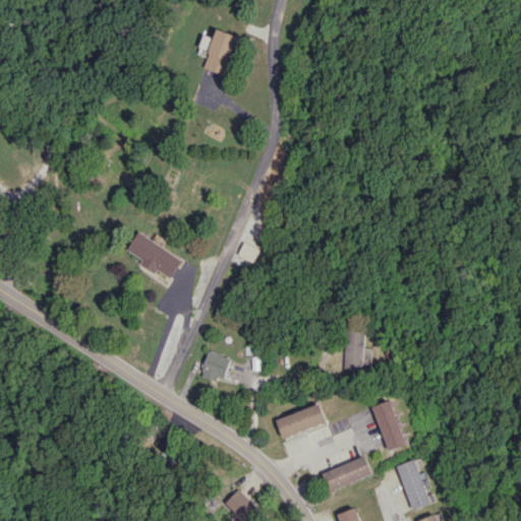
[(237,34),(216,29),(214,38),(203,34),(197,53),(207,56),(204,68),(226,74),(237,34)]
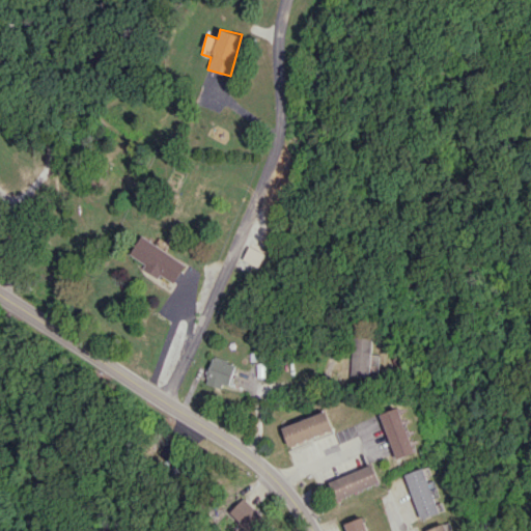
[(159,278),(161,275),(175,283),(187,262),(140,236),(130,255),(144,262),(141,268),(159,278)]
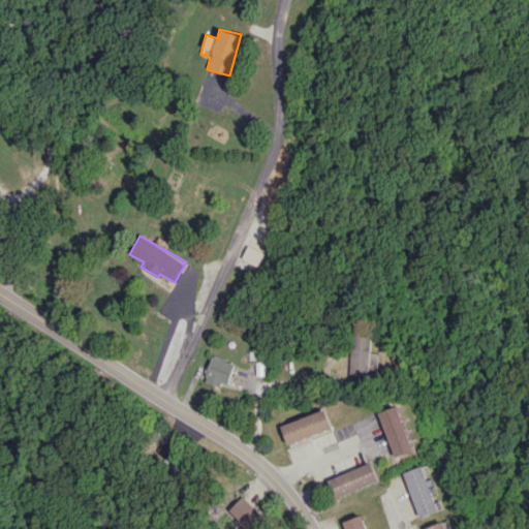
[(258,267),(266,253),(250,245),(243,258),(258,267)]
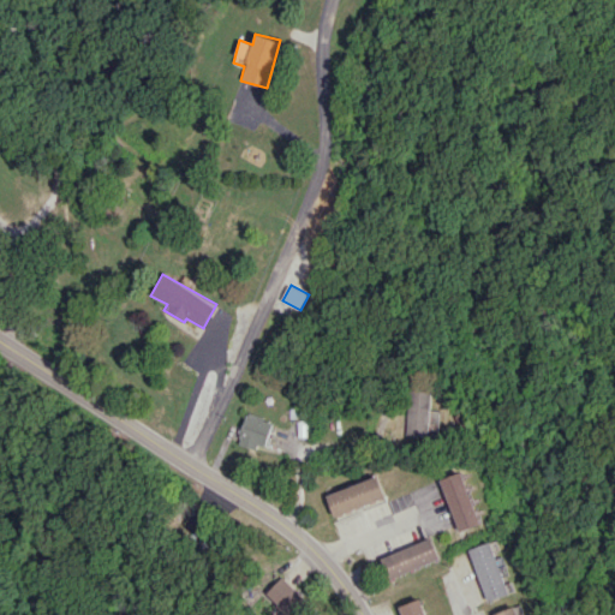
[(431,436),(431,422),(440,423),(440,410),(433,410),(434,383),(410,383),(408,435),(431,436)]
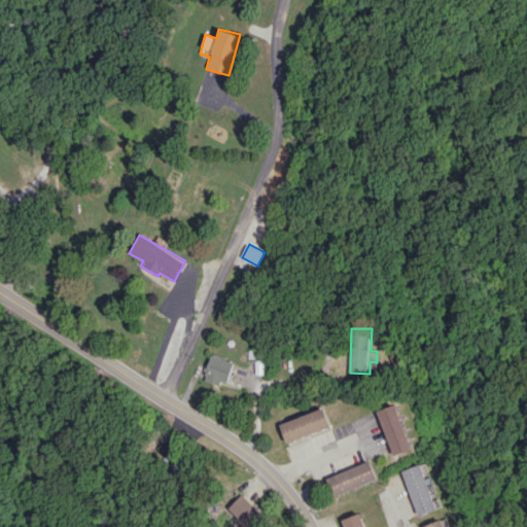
[(234,360),(210,356),(206,380),(230,384),(234,360)]
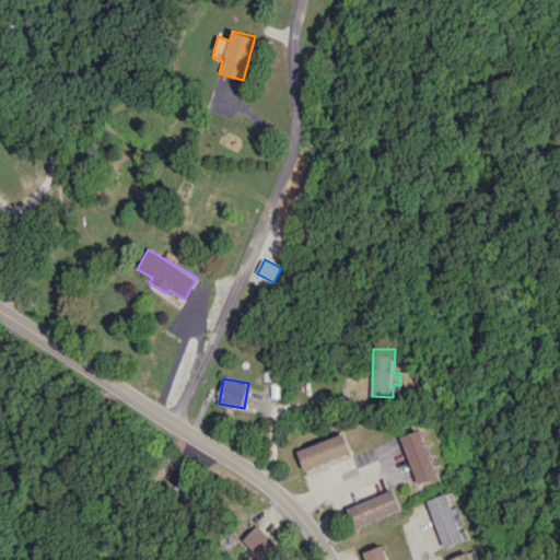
[(421,483),(440,476),(422,430),(403,438),(421,483)]
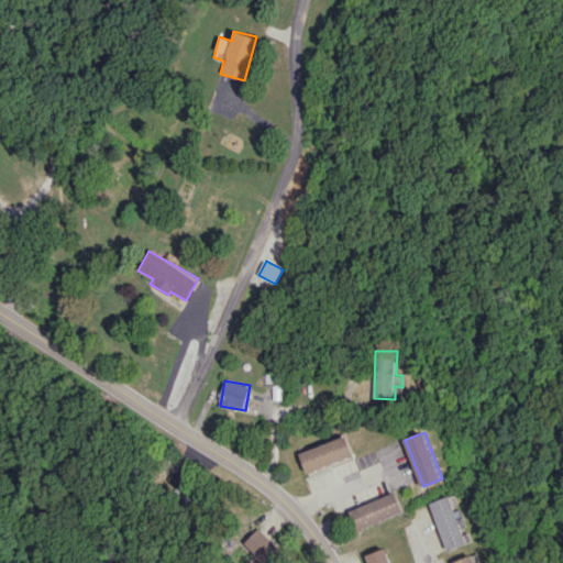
[(300,453),(308,473),(354,455),(348,434),(300,453)]
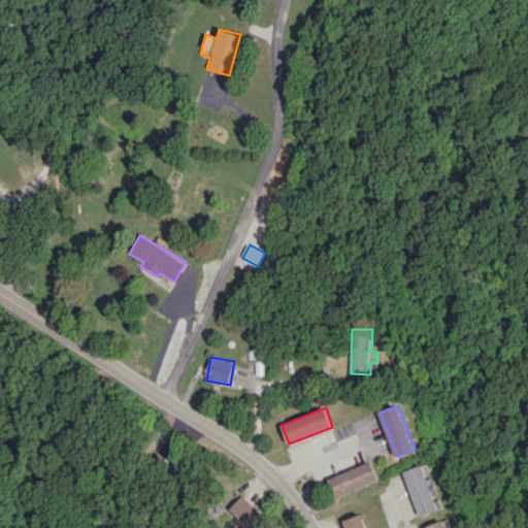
[(336,497),(380,480),(371,461),(329,479),(336,497)]
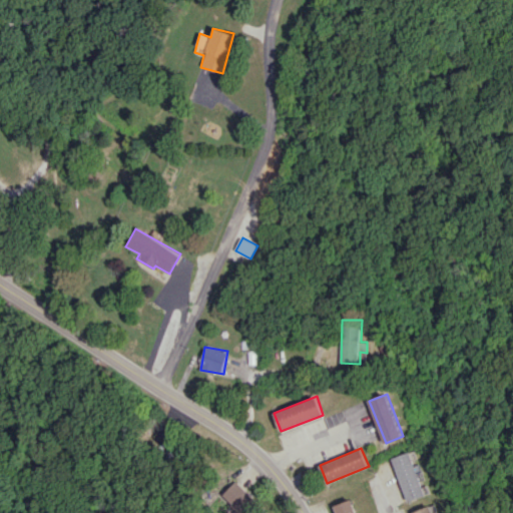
[(408,502),(426,495),(410,452),(392,458),(408,502)]
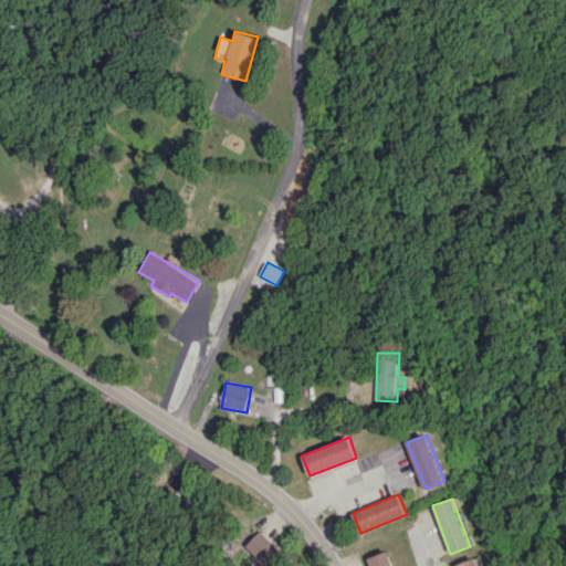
[(373,565),(394,565),(390,551),(370,556),(373,565)]
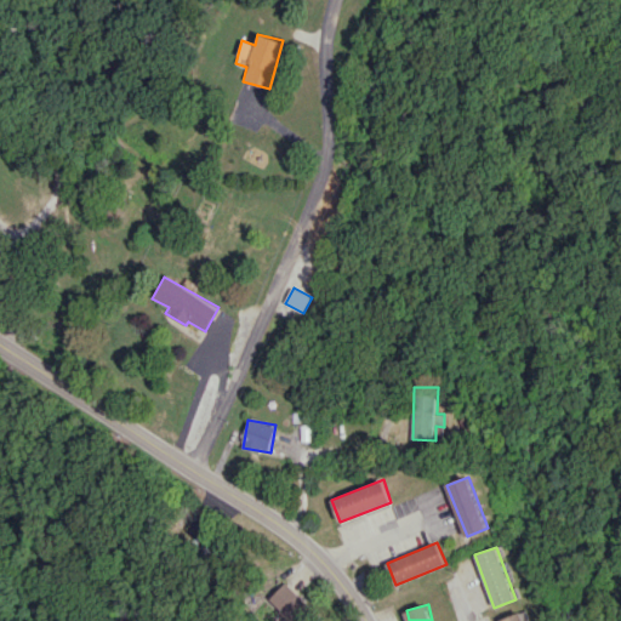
[(499,620),(525,620),(530,620),(527,610),(499,620)]
